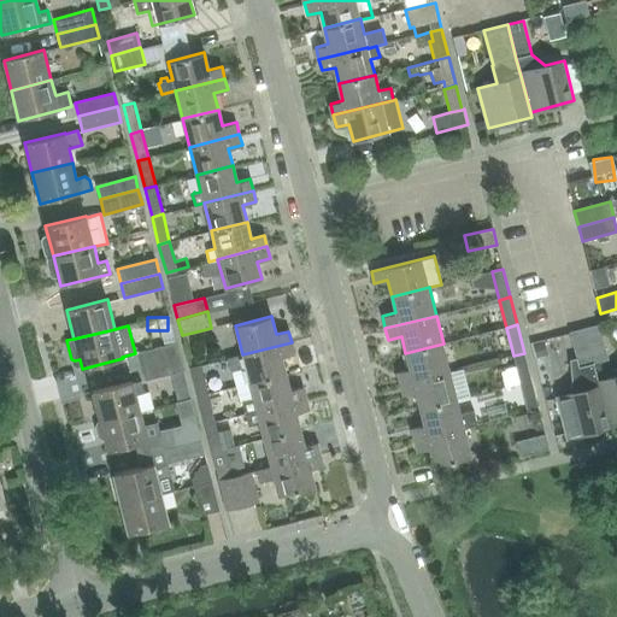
[(585,329),(593,364),(609,360),(600,325),(585,329)]
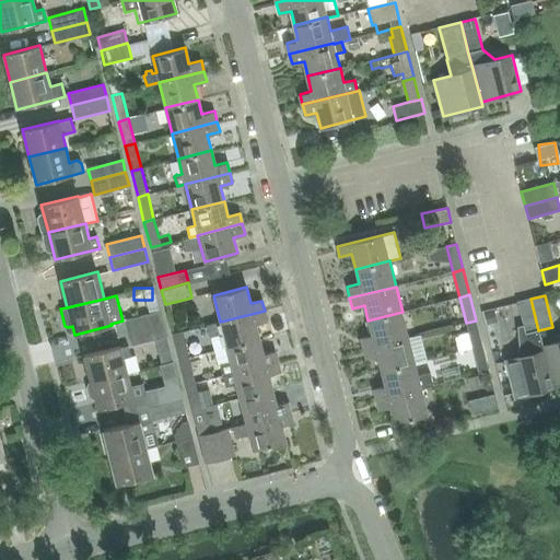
[(544,351),(544,347),(538,330),(531,299),(518,302),(524,325),(517,327),(520,348),(518,353),(520,358),(504,361),(514,398),(555,387),(553,383),(552,383),(544,351)]
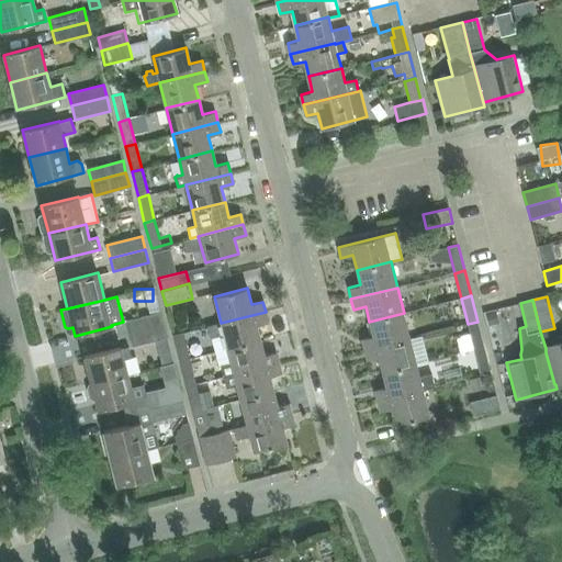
[(130,333),(164,324),(160,312),(126,321),(130,333)]
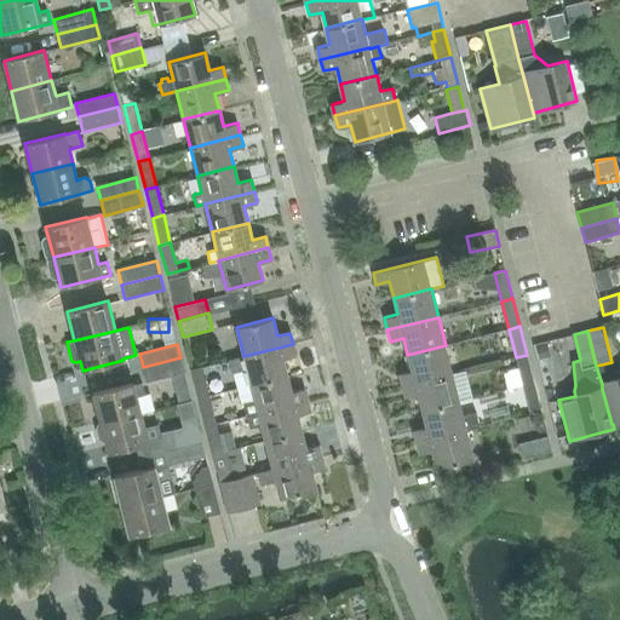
[(251,384),(287,375),(283,359),(296,355),(293,344),(244,356),(228,361),(231,374),(247,369),(251,384)]
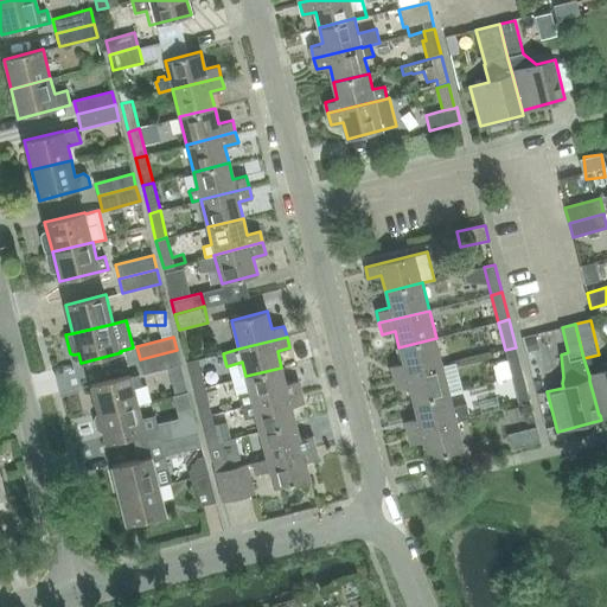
[(393,378),(442,366),(436,338),(398,347),(403,363),(390,366),(393,378)]
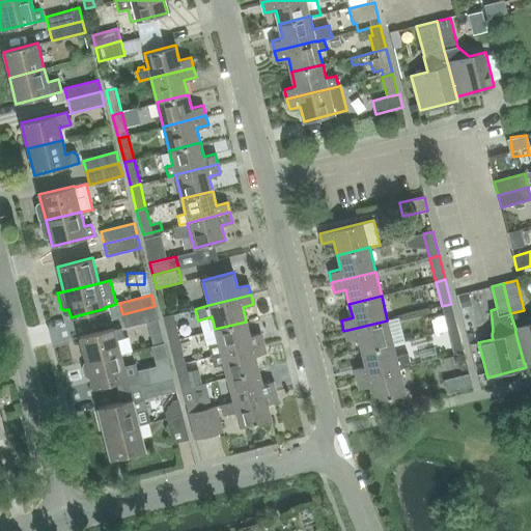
[(448,330),(457,328),(451,304),(442,306),(448,330)]
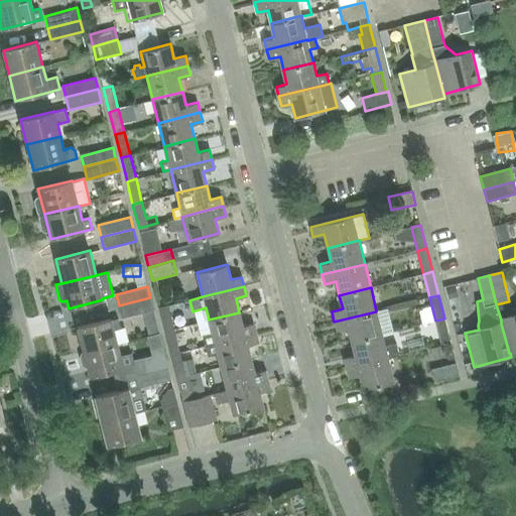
[(150,297),(119,305),(122,317),(153,309),(150,297)]
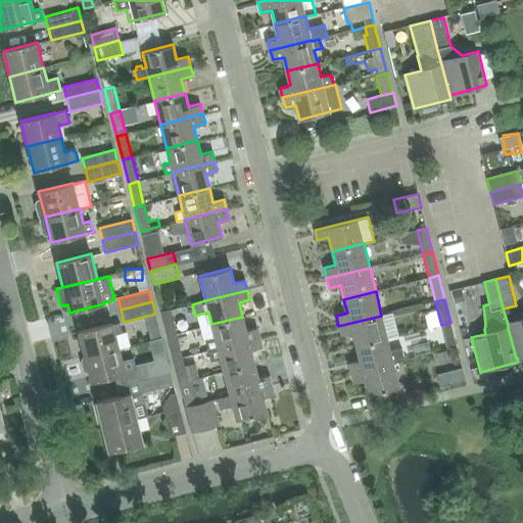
[(168,336),(177,334),(171,310),(161,313),(168,336)]
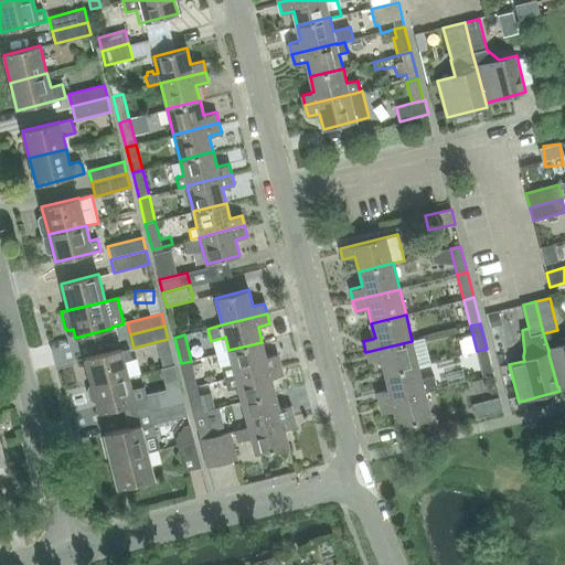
[(384,375),(418,366),(412,341),(365,352),(369,363),(381,360),(384,375)]
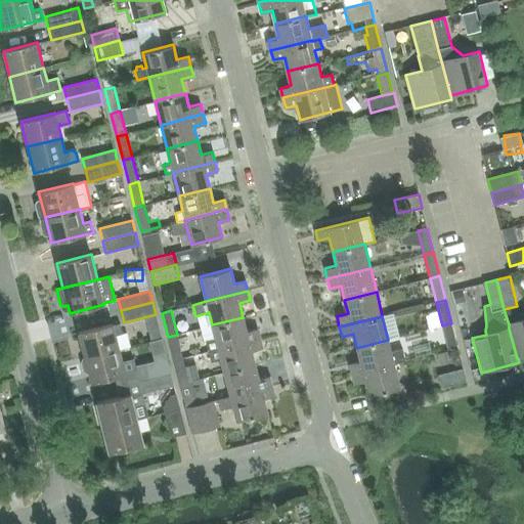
[(209,351),(259,338),(257,329),(247,331),(243,317),(212,324),(215,339),(206,341),(209,351)]
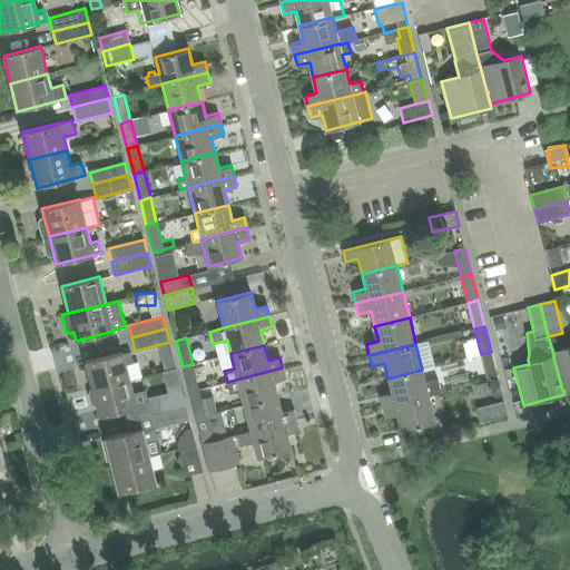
[(562,390),(563,390),(569,387),(569,349),(553,353),(553,357),(562,390)]
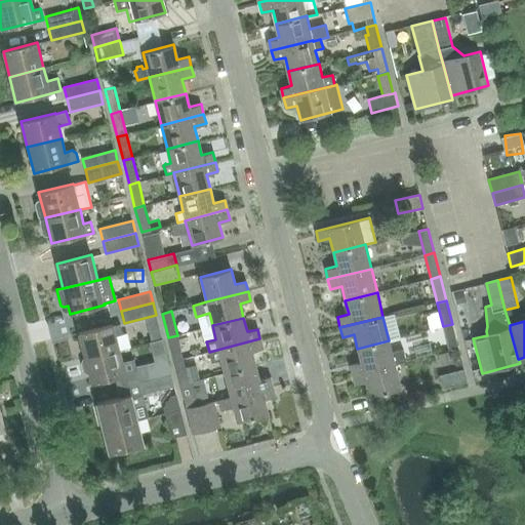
[(85,358),(119,350),(130,347),(127,333),(123,334),(120,325),(114,326),(113,324),(78,332),(85,358)]
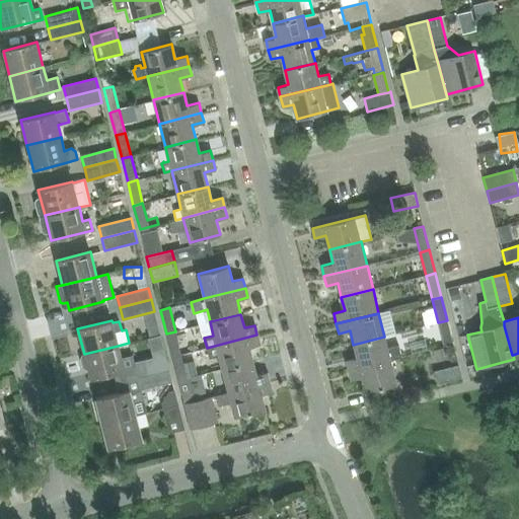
[(447,320),(438,322),(444,347),(453,345),(447,320)]
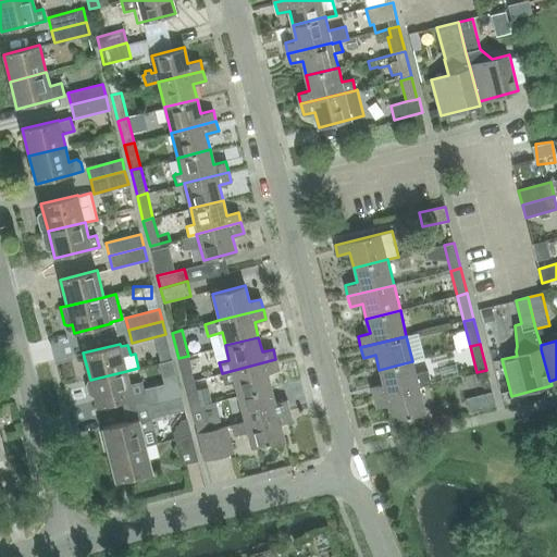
[(184,383),(194,380),(188,356),(178,358),(184,383)]
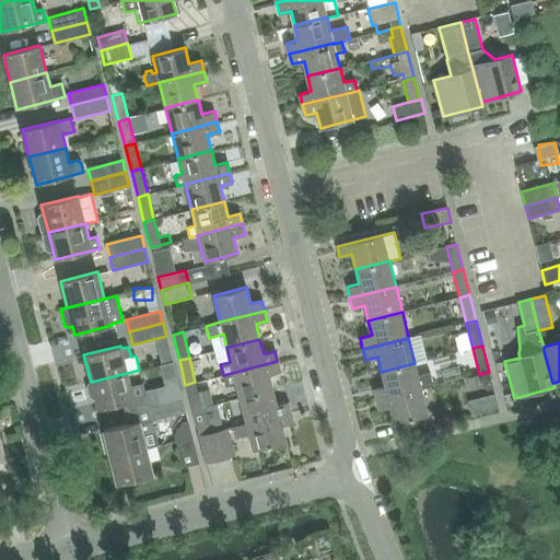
[(240,398),(272,389),(268,375),(280,372),(277,361),(223,375),(225,387),(236,385),(240,398)]
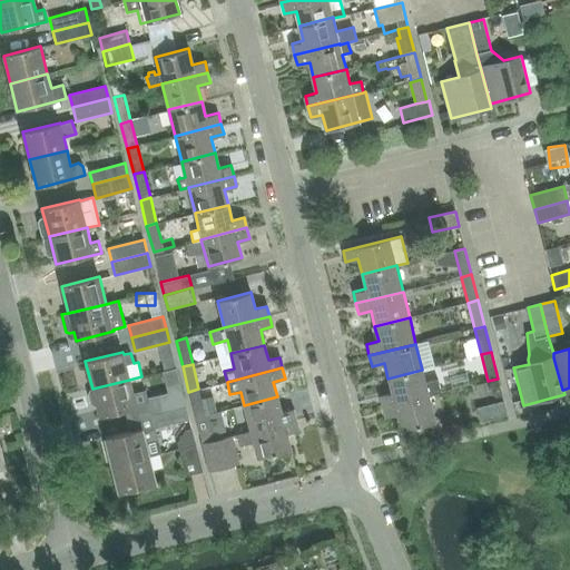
[(382,408),(429,395),(441,393),(438,380),(425,383),(422,370),(387,379),(391,393),(379,396),(382,408)]
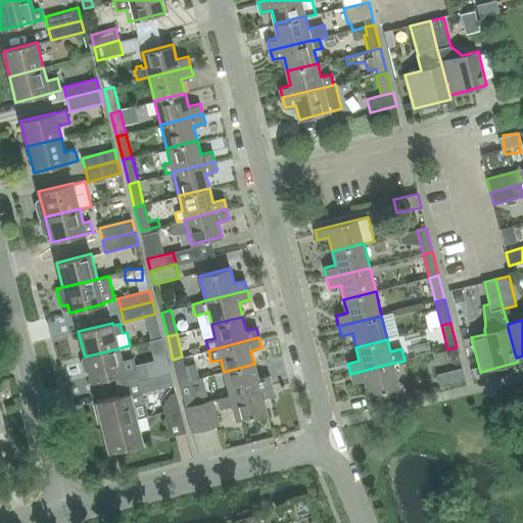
[(119,348),(85,357),(91,382),(125,373),(125,372),(132,371),(129,360),(122,362),(119,348)]
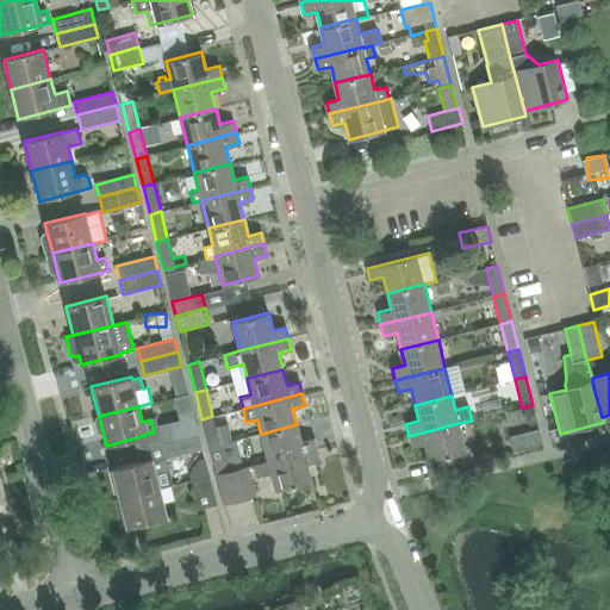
[(210,447),(221,444),(212,416),(201,419),(210,447)]
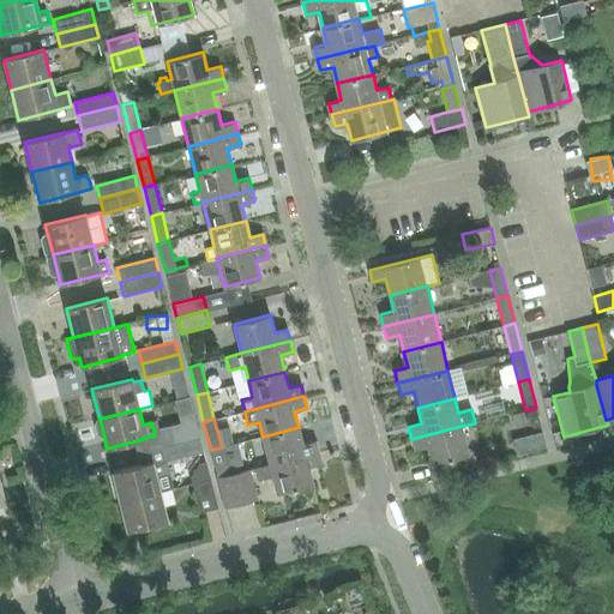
[(162,446),(200,437),(197,423),(158,433),(162,446)]
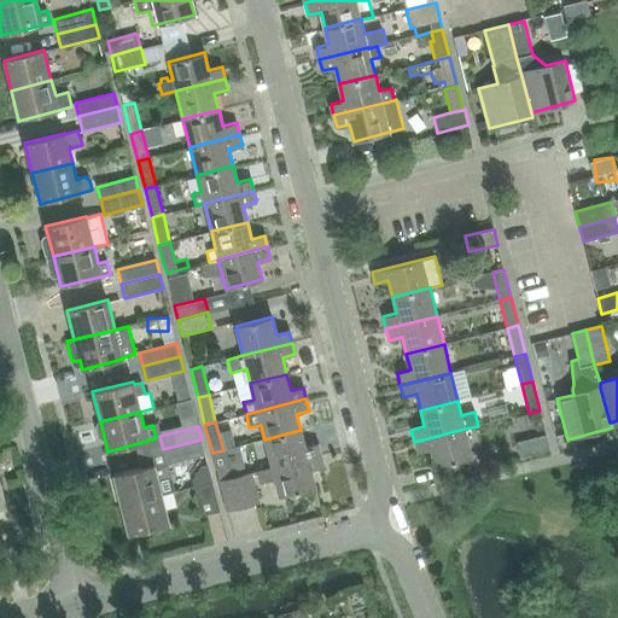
[(465,429),(414,442),(417,453),(430,449),(435,467),(472,459),(465,429)]
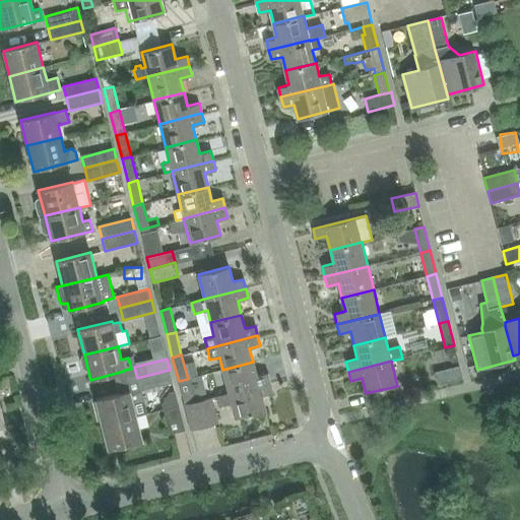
[(229,393),(269,383),(267,373),(256,376),(253,362),(222,370),(229,393)]
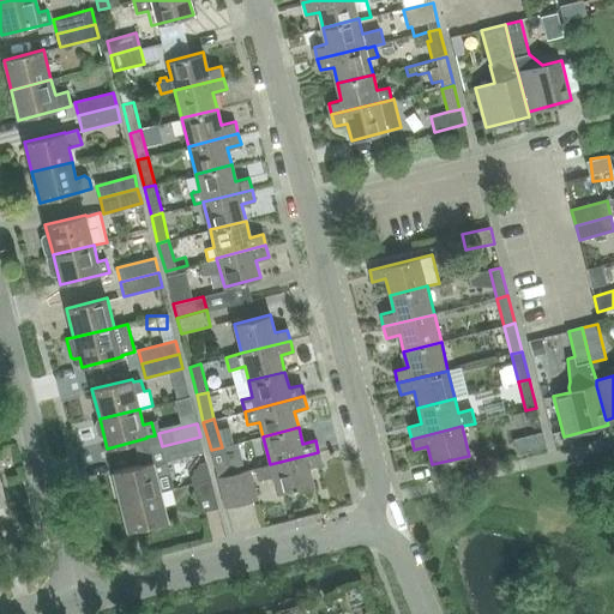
[(547,449),(543,433),(513,440),(517,456),(547,449)]
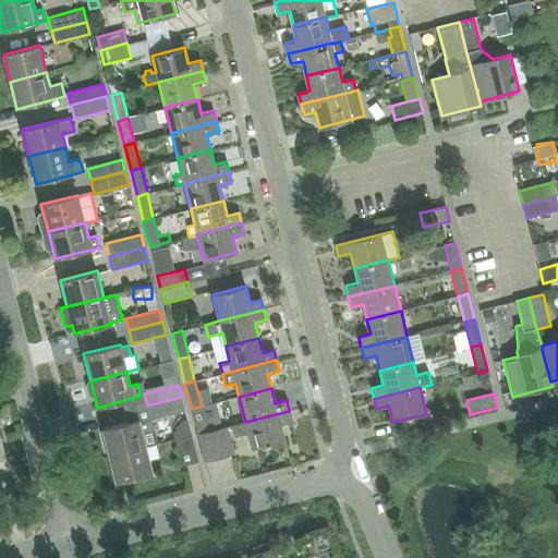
[(182,397),(147,405),(150,419),(185,410),(182,397)]
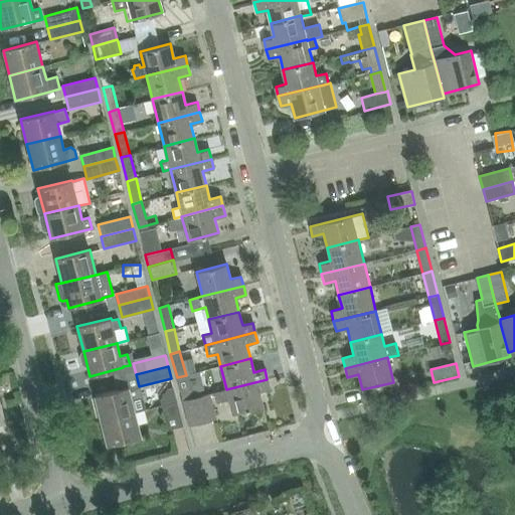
[(186,375),(177,377),(182,400),(198,396),(196,389),(189,391),(186,375)]
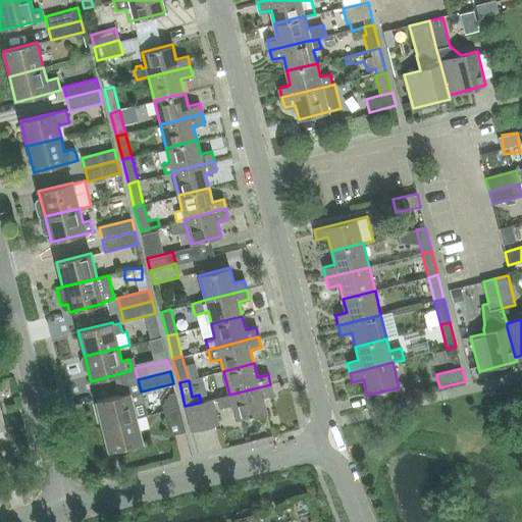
[(270,384),(229,395),(229,396),(217,399),(219,409),(232,406),(236,419),(266,412),(262,397),(273,395),(270,384)]
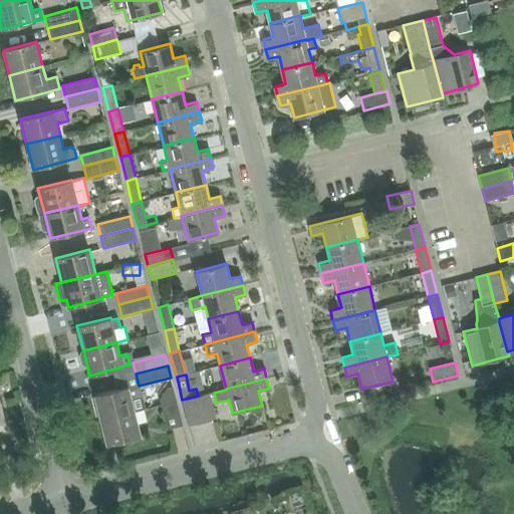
[(100,420),(135,412),(147,409),(141,387),(129,390),(129,387),(94,395),(100,420)]
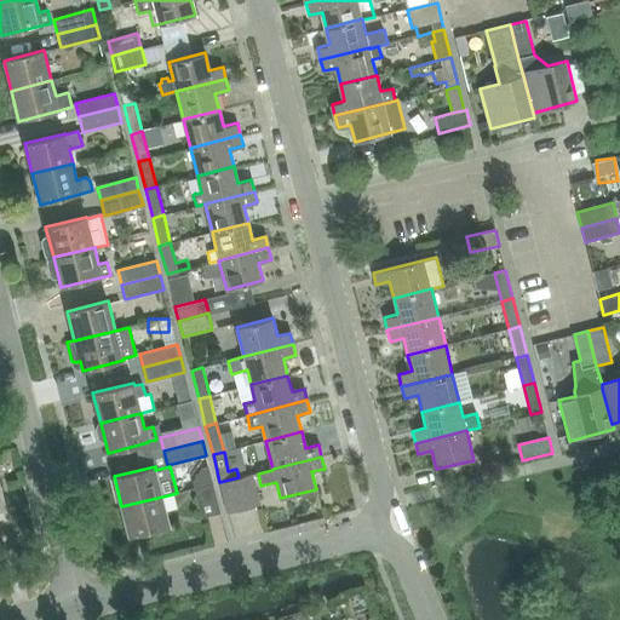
[(220,483),(228,511),(260,503),(253,475),(220,483)]
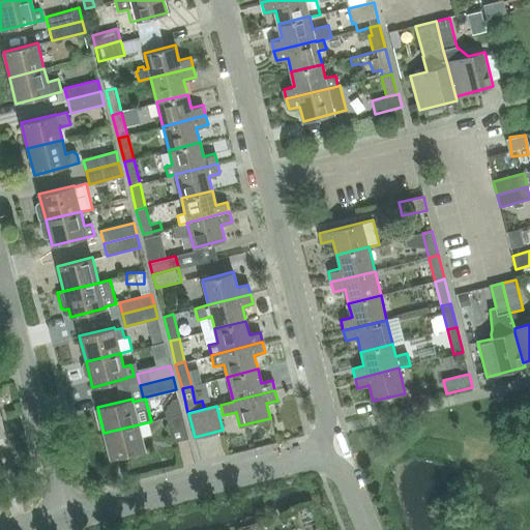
[(173,443),(188,439),(182,413),(166,417),(173,443)]
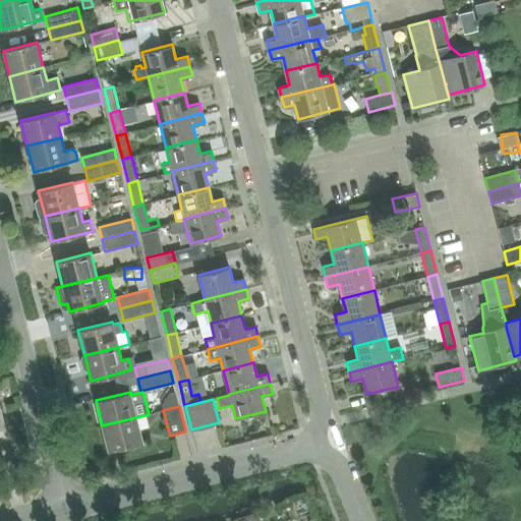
[(136,417),(102,425),(108,451),(142,443),(136,417)]
